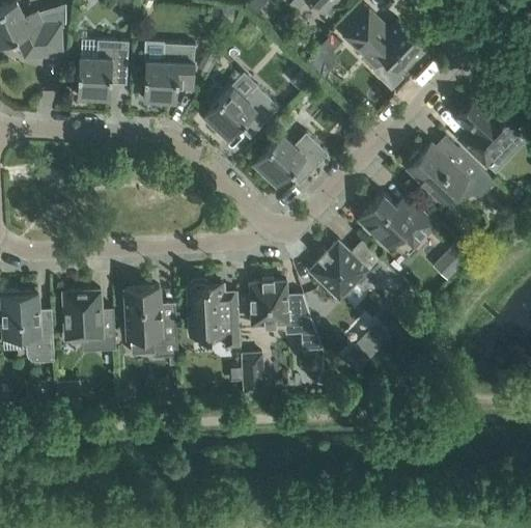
[(255,12),(266,1),(264,0),(253,0),(249,6),(255,12)]
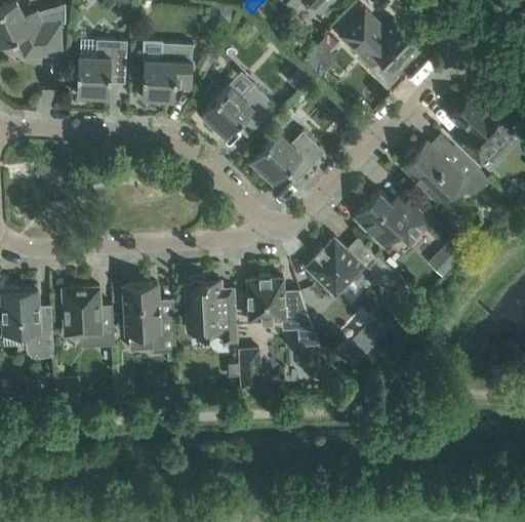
[(288,0),(296,7),(303,0),(307,0),(320,12),(331,0),(288,0)]
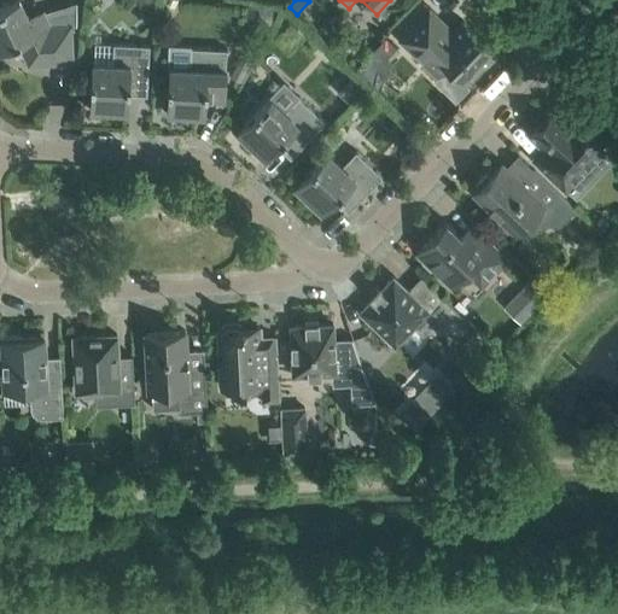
[(0,53),(19,45),(29,68),(74,65),(71,28),(51,29),(44,13),(29,21),(21,1),(0,11),(0,53)]
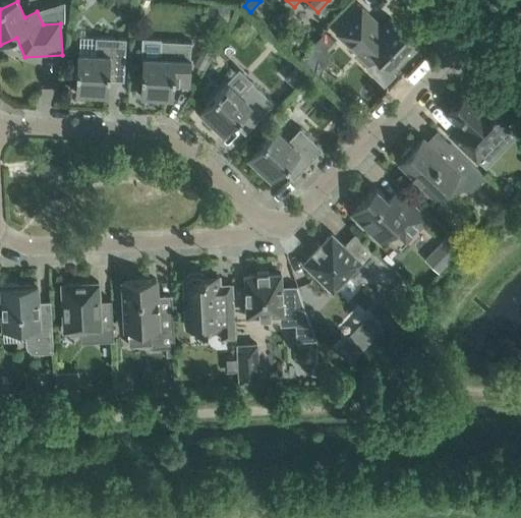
[(228,24),(230,11),(222,9),(219,23),(228,24)]
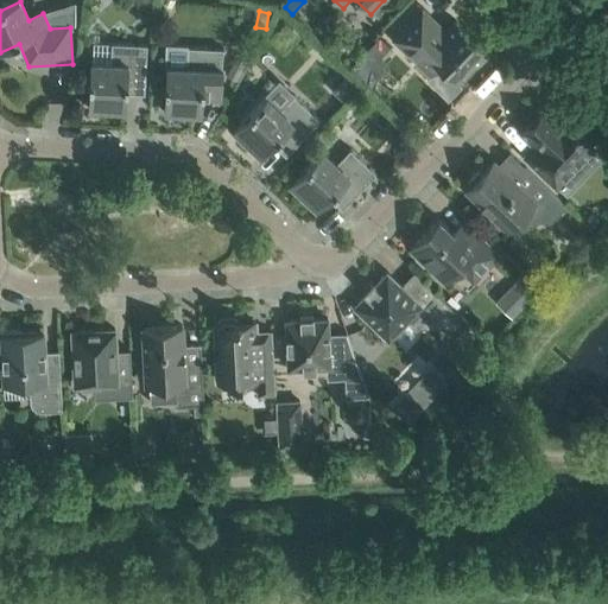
[(447,35),(423,12),(393,43),(431,78),(441,68),(458,84),(474,68),(477,69),(486,61),(485,57),(488,53),(457,24),(447,35)]
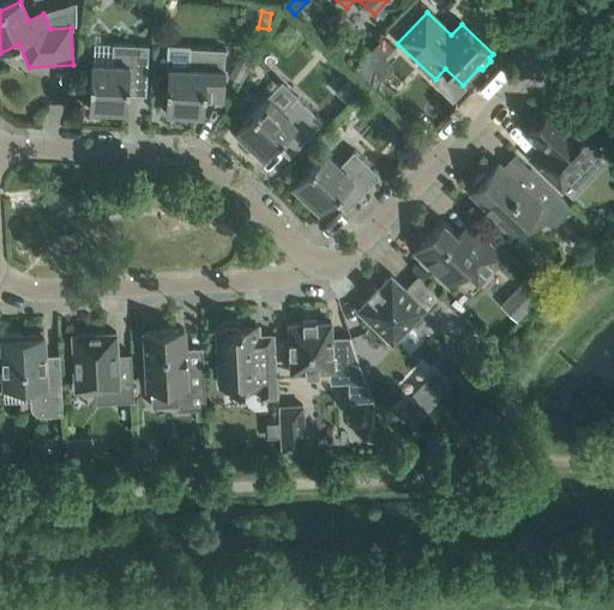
[(379,61),(390,48),(381,40),(355,68),(374,86),(390,71),(379,61)]
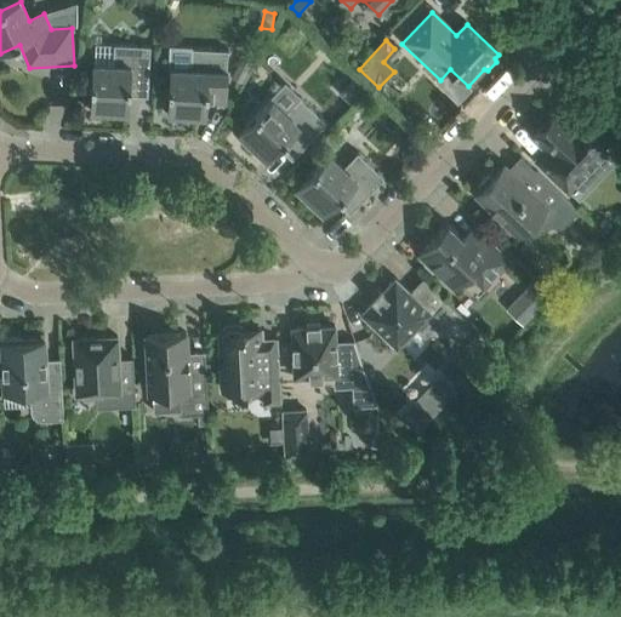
[(91,114),(130,116),(131,90),(149,90),(151,49),(114,47),(114,67),(93,66),(91,114)]
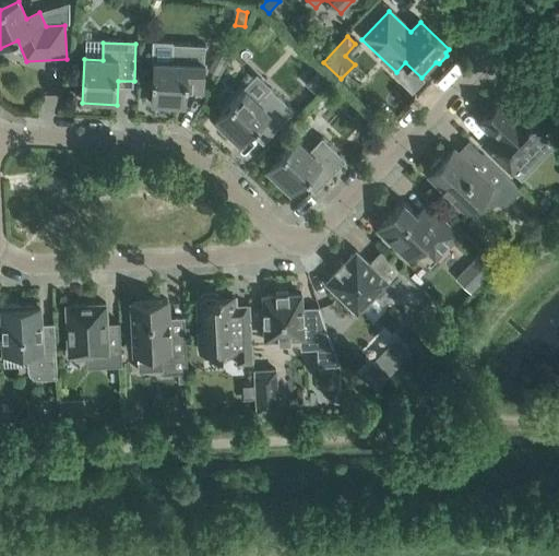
[(173,64),(154,63),(152,107),(187,108),(187,95),(203,96),(204,84),(205,47),(174,46),(173,64)]
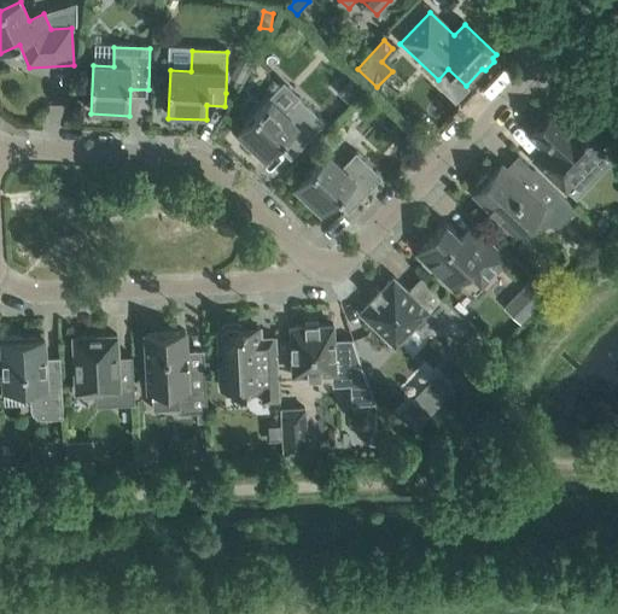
[(242,86),(252,65),(242,59),(231,80),(242,86)]
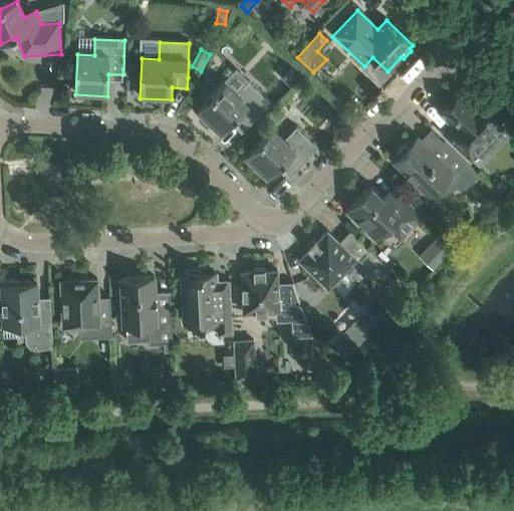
[(290,88),(302,76),(293,68),(281,80),(290,88)]
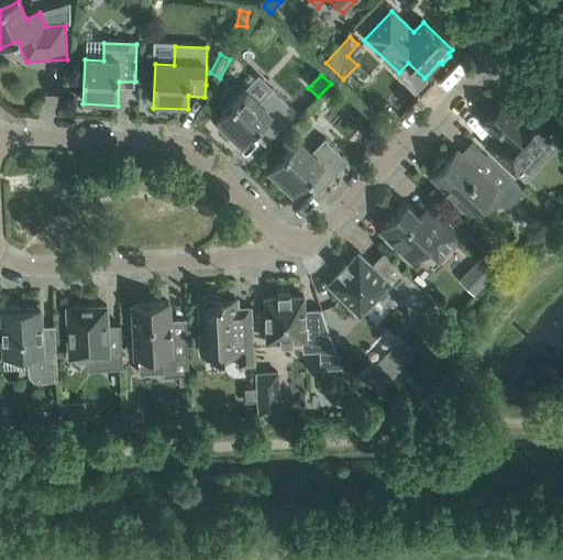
[(217,123),(242,149),(258,130),(271,141),(297,114),(273,91),(260,105),(246,91),(217,123)]
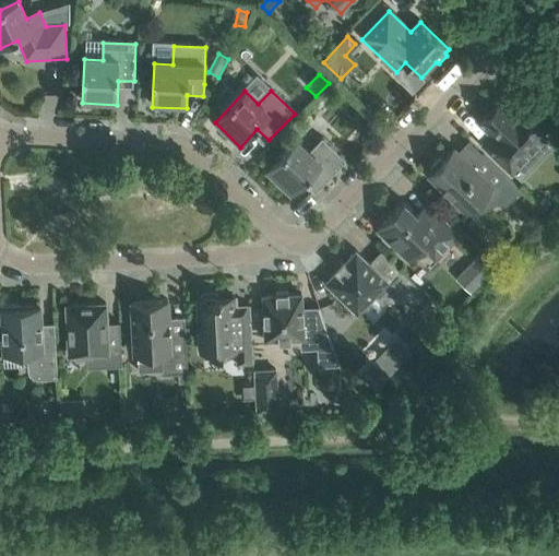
[(486,119),(480,125),(494,137),(484,146),(512,174),(513,173),(522,181),(535,167),(525,160),(544,140),(546,138),(537,129),(533,125),(534,122),(533,119),(532,117),(530,114),(526,113),(523,111),(521,114),(519,110),(515,114),(502,102),(497,107),(495,106),(491,107),(489,108),(487,110),(485,114),(485,117),(486,119)]
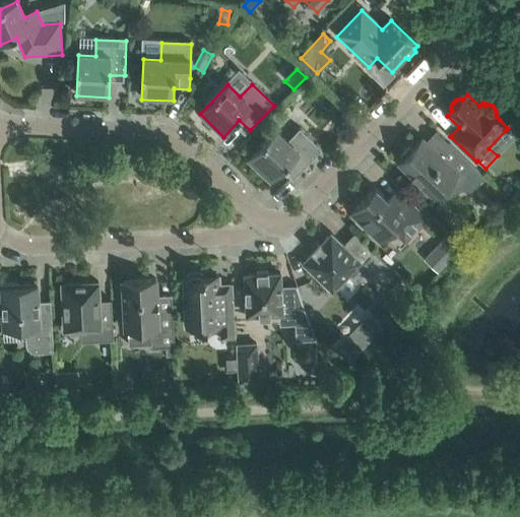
[(248,159),(271,182),(287,166),(299,176),(322,151),(300,130),(288,142),(276,130),(248,159)]
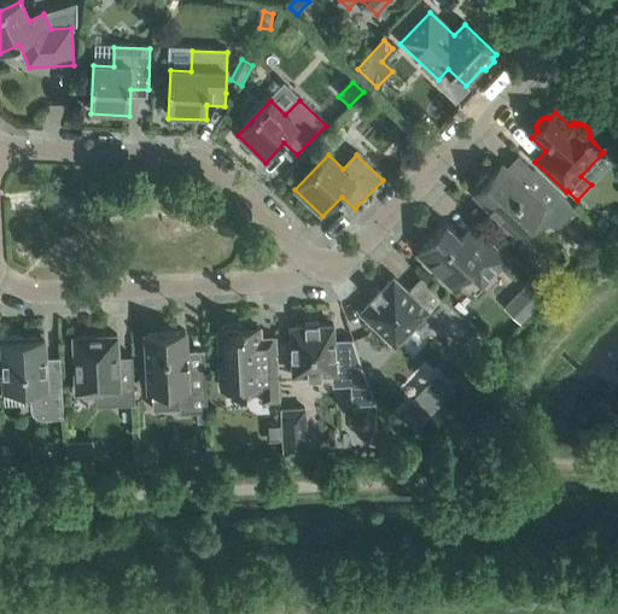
[(490,180),(487,176),(476,188),(479,192),(476,196),(500,220),(496,224),(507,235),(512,232),(517,237),(537,216),(551,228),(561,229),(576,212),(534,173),(520,186),(502,168),(490,180)]
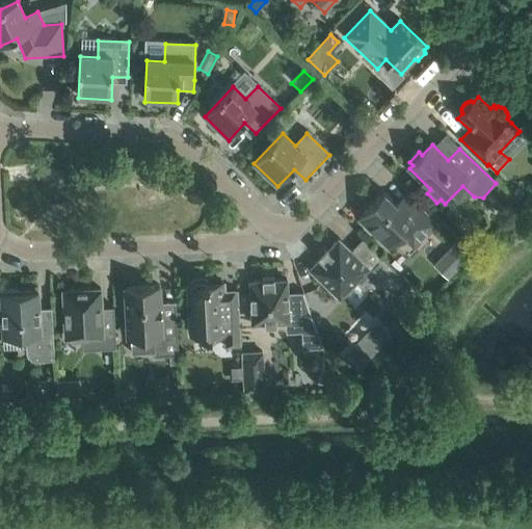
[(437,226),(406,195),(397,206),(384,194),(360,220),(364,225),(363,229),(370,236),(375,235),(390,248),(401,237),(415,249),(437,226)]
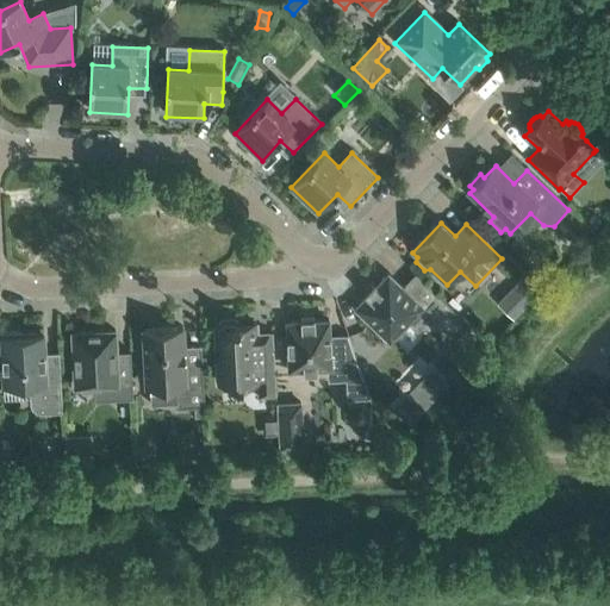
[(427,330),(449,307),(416,276),(403,289),(388,276),(377,288),(374,286),(365,295),(368,298),(356,311),(391,344),(410,324),(417,330),(427,330)]
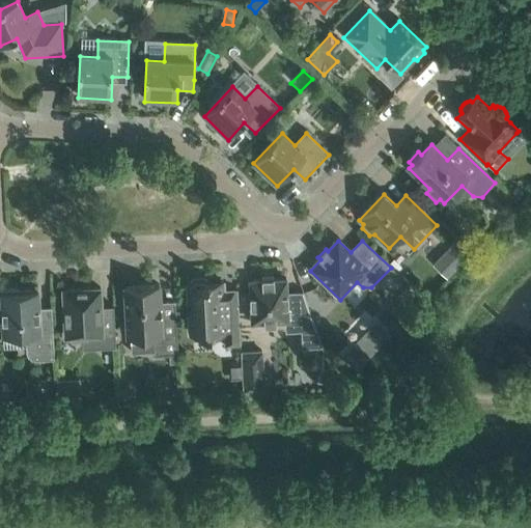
[(454,254),(447,261),(456,270),(468,258),(455,246),(451,251),(454,254)]
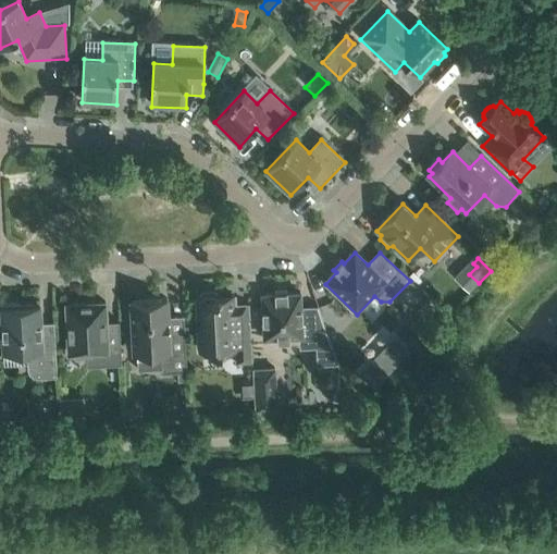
[(337,367),(338,366),(318,308),(317,308),(318,310),(301,311),(300,295),(288,296),(288,294),(275,294),(275,296),(262,297),(264,341),(269,341),(269,339),(277,337),(277,342),(291,342),(291,337),(301,336),(302,348),(331,347),(331,348),(332,348),(337,365),(336,365),(337,367)]
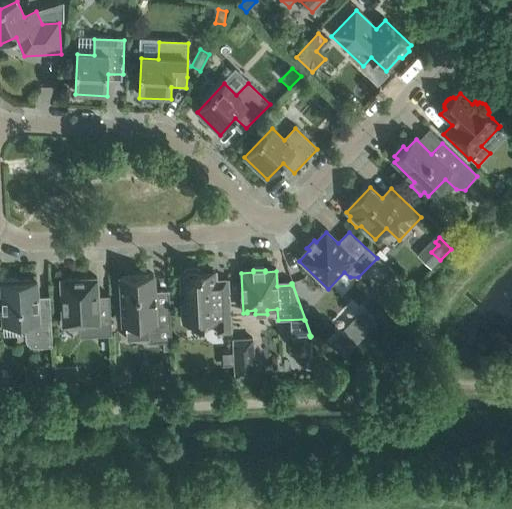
[(217,337),(232,336),(229,281),(216,282),(215,274),(181,276),(184,324),(216,322),(217,337)]
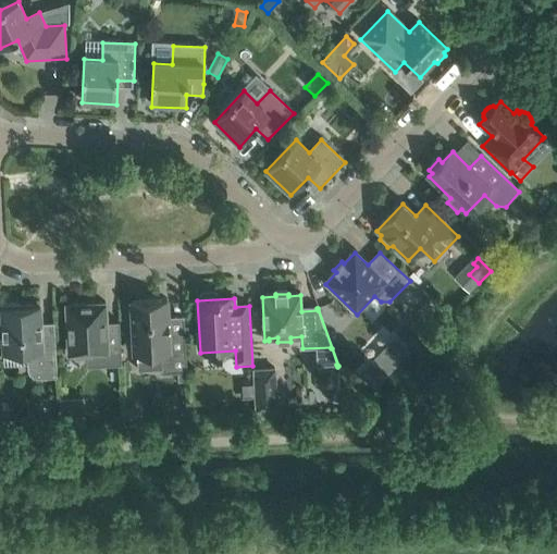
[(168,302),(132,304),(132,311),(128,311),(130,327),(133,327),(134,354),(160,353),(161,376),(188,374),(186,332),(169,333),(168,302)]
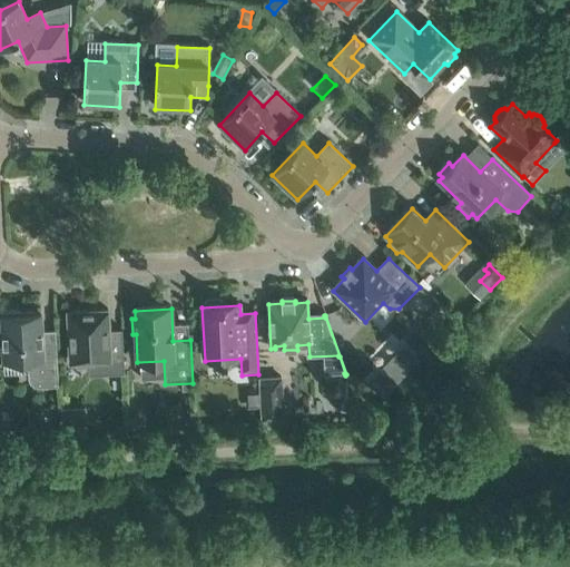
[(68,314),(71,364),(106,363),(107,377),(125,375),(123,332),(109,332),(108,312),(68,314)]
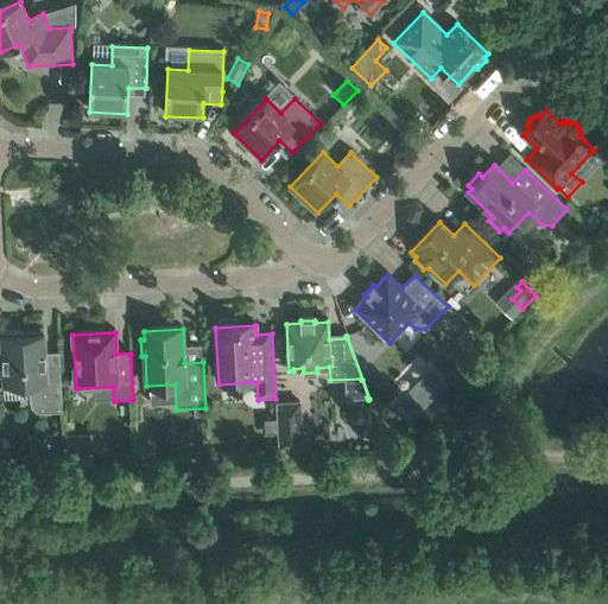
[(37,413),(42,414),(63,413),(61,368),(46,369),(44,336),(21,337),(21,334),(4,335),(5,338),(1,338),(2,344),(0,343),(0,361),(2,361),(5,387),(30,386),(31,405),(32,409),(37,413)]
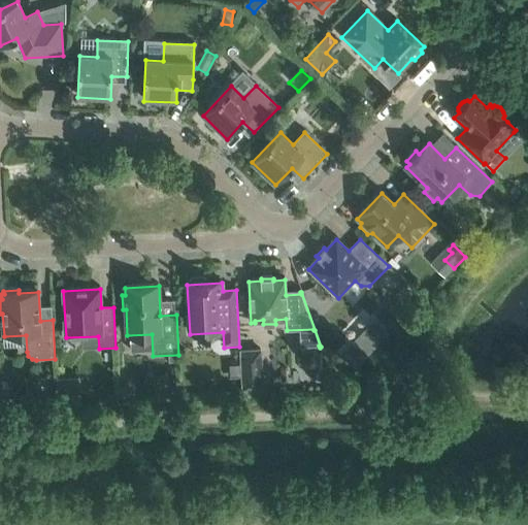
[(374,321),(341,356),(355,369),(388,334),(374,321)]
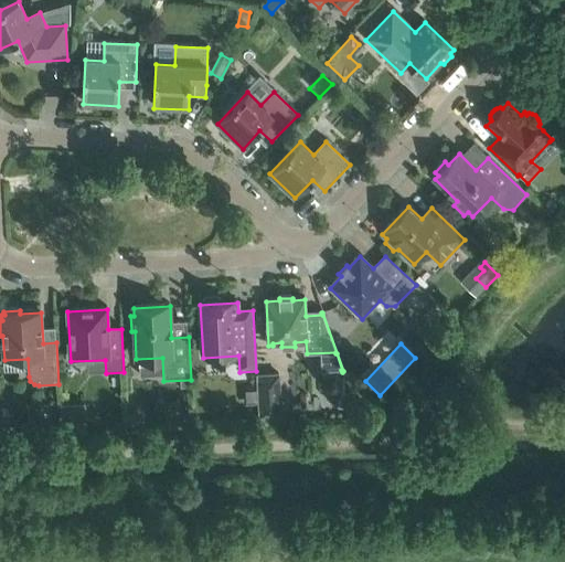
[(258,375),(256,375),(258,420),(283,419),(283,417),(280,417),(279,377),(258,378),(258,375)]
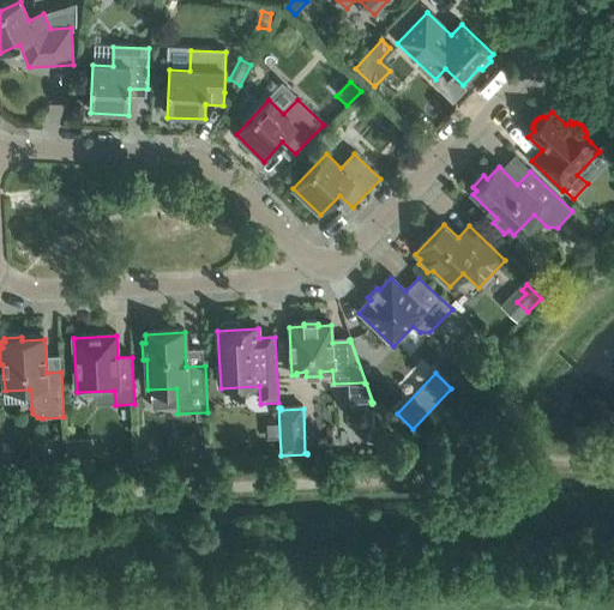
[(10,460),(0,460),(0,472),(11,472),(10,460)]
